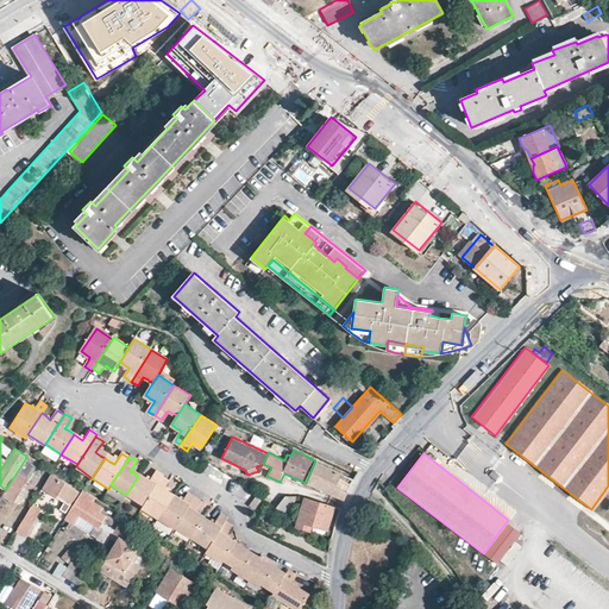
[(36,466),(25,459),(6,489),(6,490),(2,494),(14,501),(26,482),(33,485),(39,477),(32,472),(36,466)]
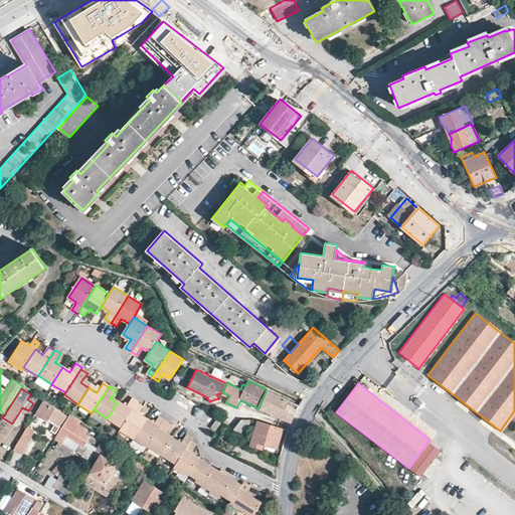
[(267,389),(259,408),(280,418),(291,422),(294,415),(299,405),(291,400),(267,389)]
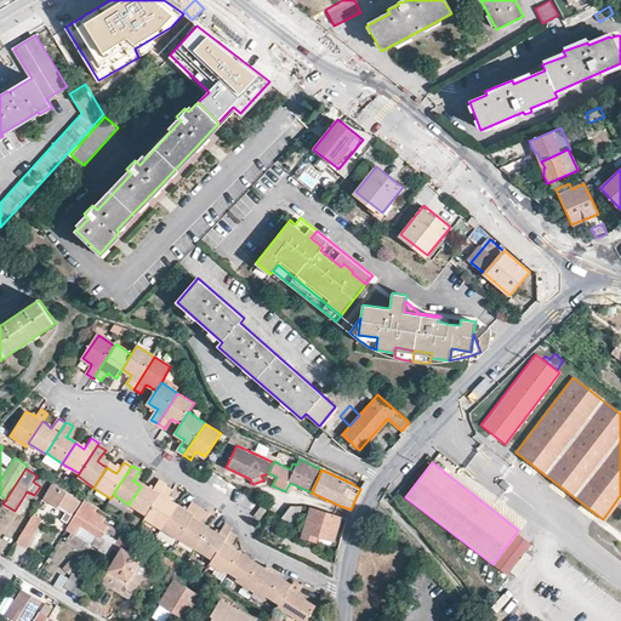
[(506,480),(502,485),(507,489),(510,491),(514,486),(506,480)]
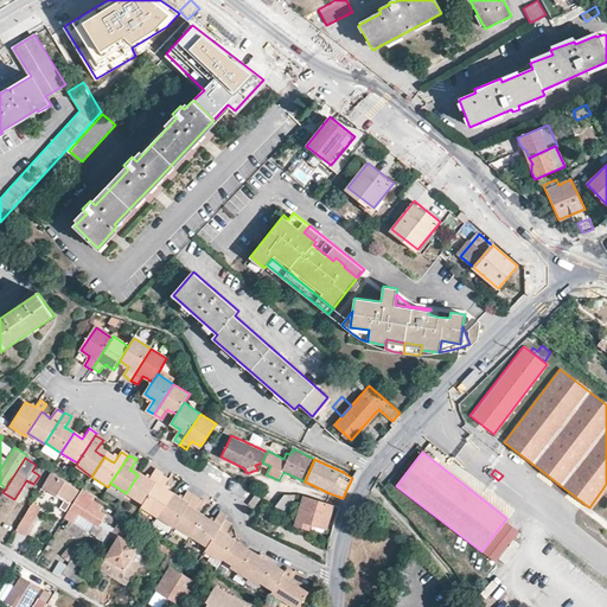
[(142,478),(138,475),(126,493),(142,504),(159,478),(160,475),(153,472),(148,478),(147,481),(142,478)]
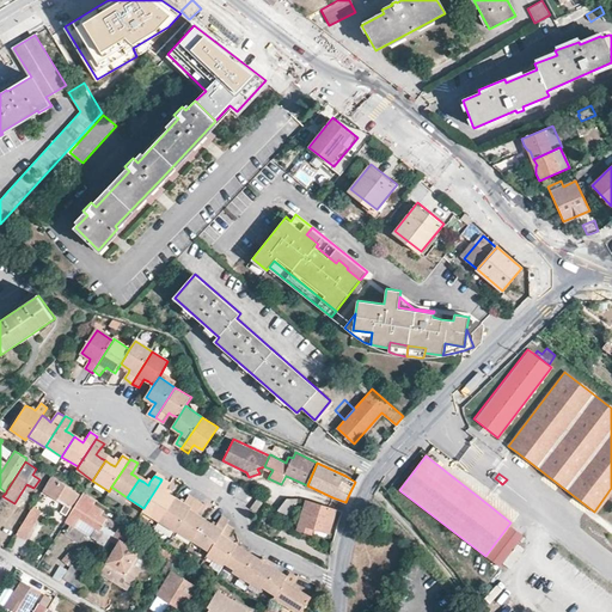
[(79,494),(53,477),(44,490),(66,502),(61,510),(67,514),(72,507),(71,506),(79,494)]
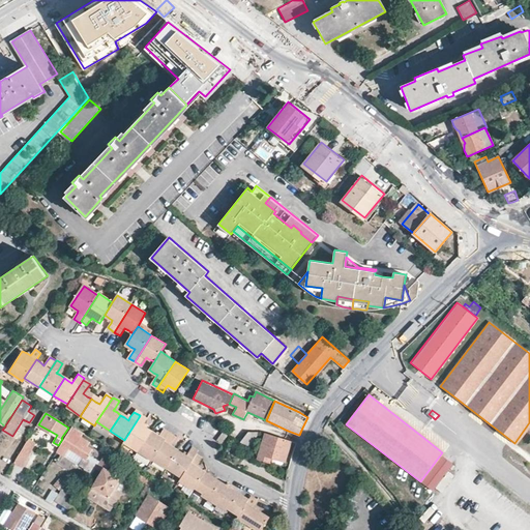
[(139,417),(124,440),(123,442),(137,451),(149,434),(144,431),(141,429),(143,425),(146,421),(139,417)]
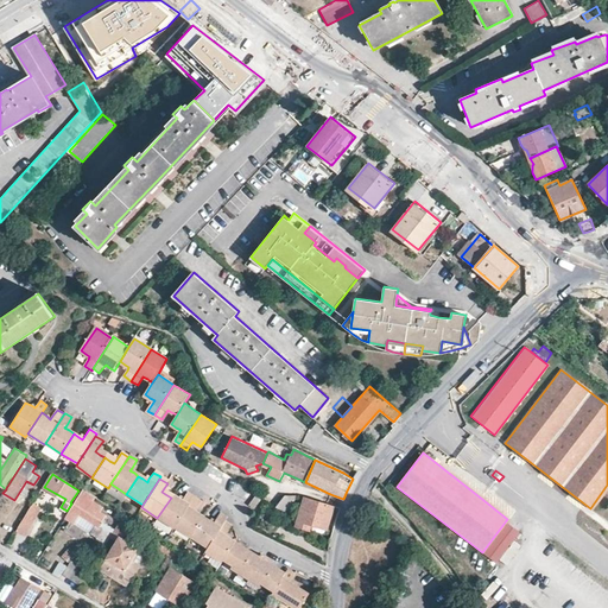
[(94,498),(82,489),(65,517),(74,523),(75,523),(81,513),(96,524),(100,525),(103,520),(106,514),(100,511),(102,507),(93,501),(94,498)]
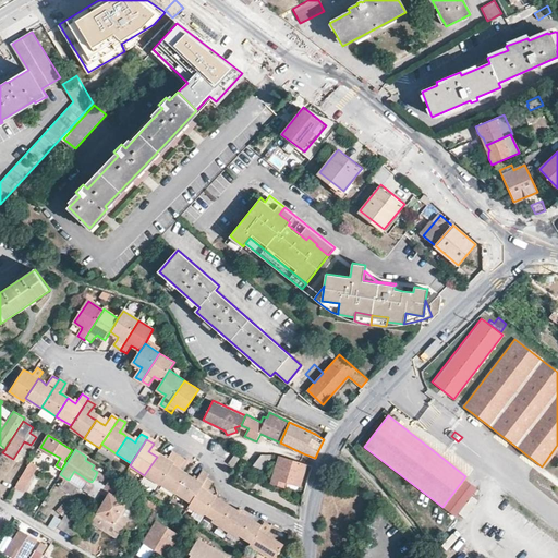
[(267,472),(273,453),(263,453),(262,453),(262,455),(261,455),(253,464),(254,464),(267,472)]
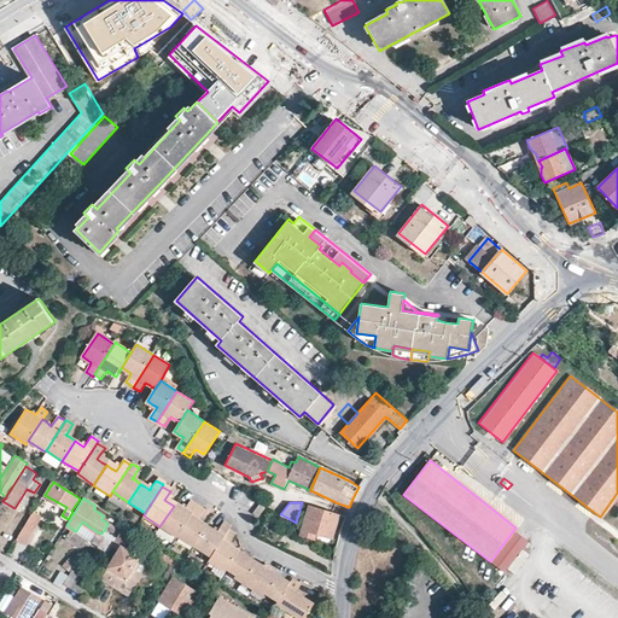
[(174,506),(159,526),(176,537),(178,535),(196,508),(188,503),(184,508),(182,512),(179,509),(174,506)]
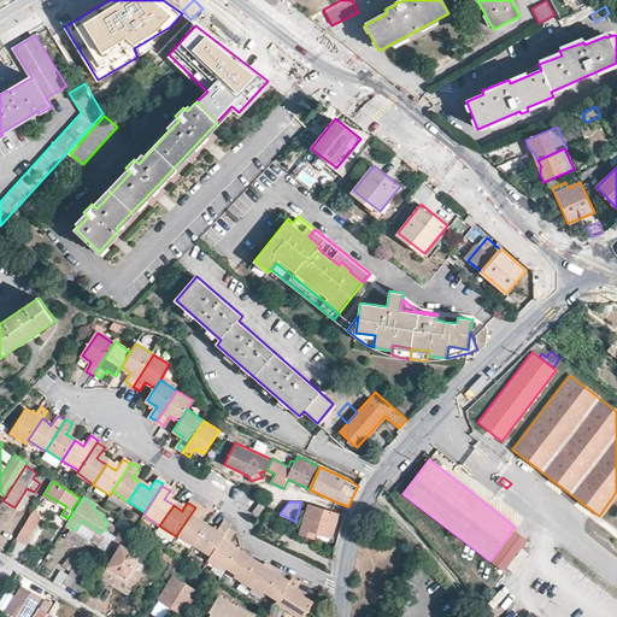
[(333,510),(310,503),(303,523),(299,522),(298,529),(300,530),(300,533),(313,538),(315,532),(331,536),(339,512),(333,510)]
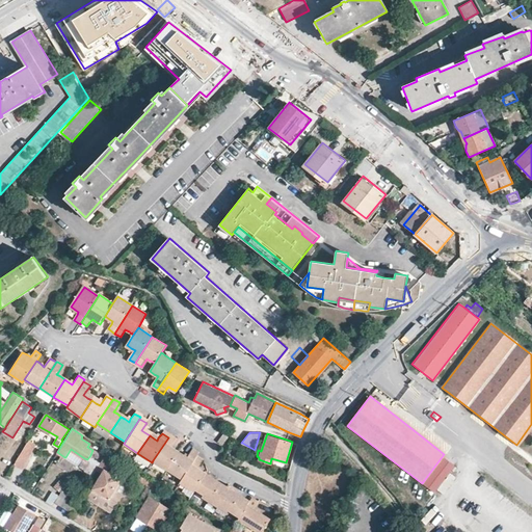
[(223,446),(228,437),(223,434),(218,443),(223,446)]
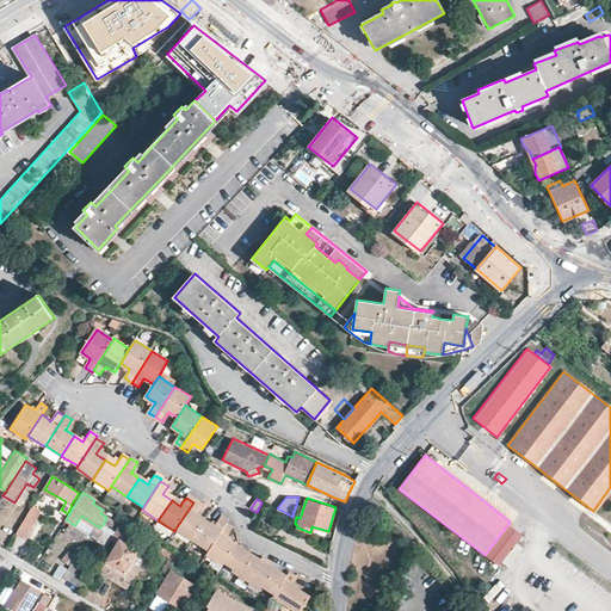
[(176,529),(191,539),(203,523),(197,519),(193,517),(196,514),(201,507),(193,503),(176,529)]
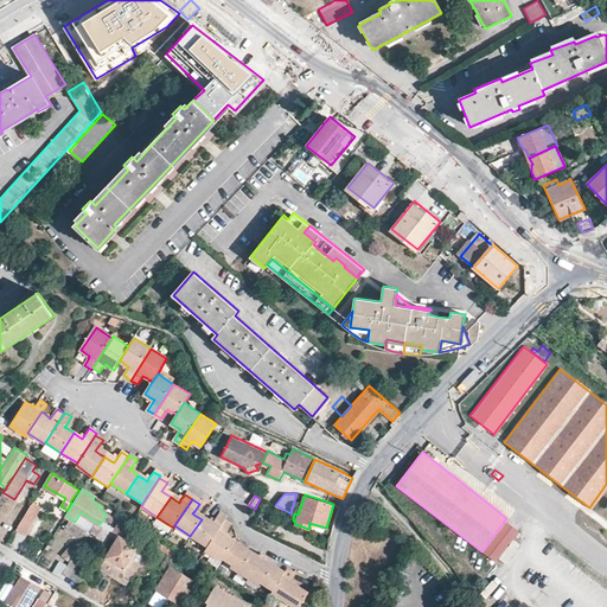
[(42,505),(32,500),(16,528),(24,534),(42,505)]
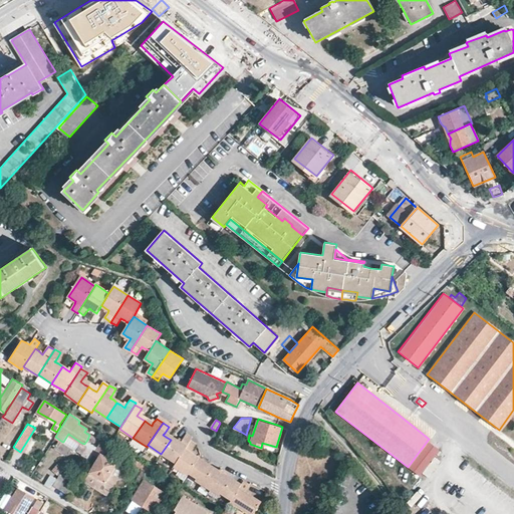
[(81,443),(68,434),(63,442),(77,450),(81,443)]
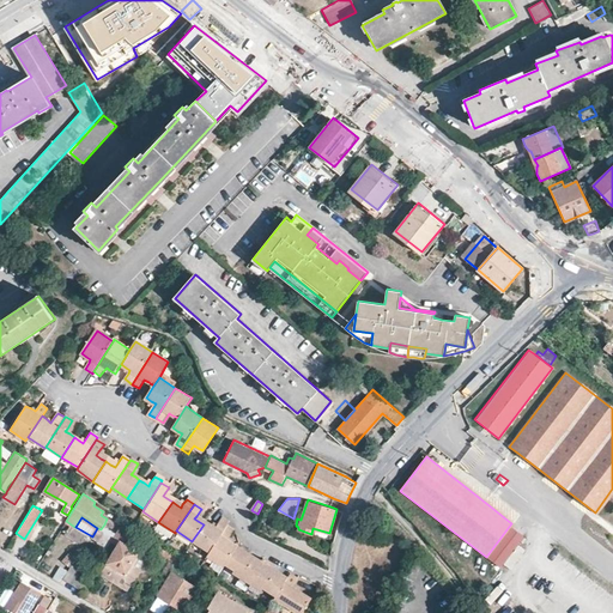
[(140,546),(127,539),(132,530),(131,529),(133,525),(125,519),(116,532),(110,541),(117,545),(103,571),(129,587),(134,580),(135,581),(151,556),(140,548),(140,546)]
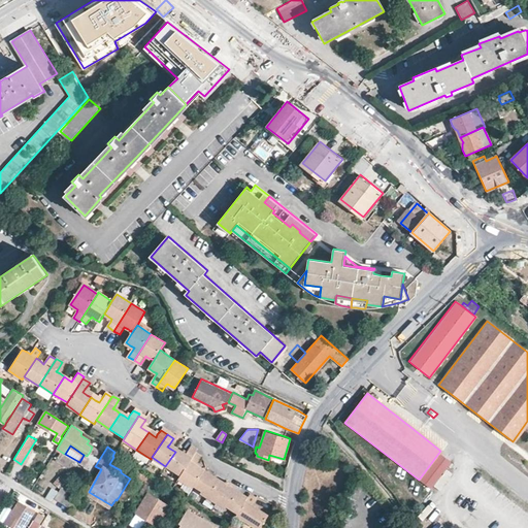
[(165,466),(180,475),(193,455),(195,453),(189,449),(185,455),(184,457),(179,455),(175,452),(165,466)]
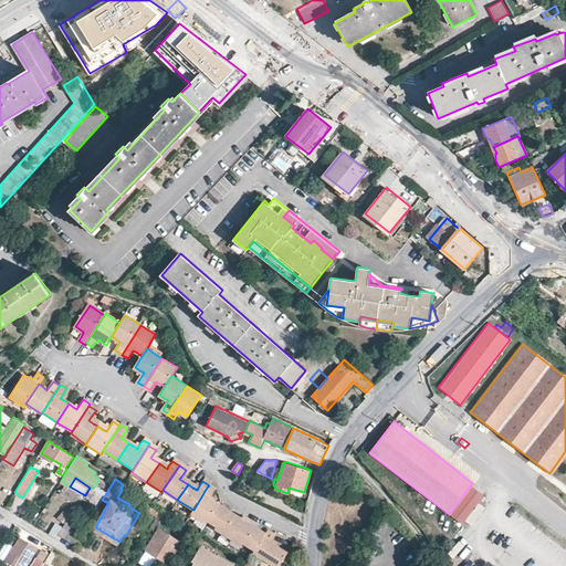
[(107,491),(96,484),(93,489),(90,488),(85,495),(100,504),(102,500),(107,491)]
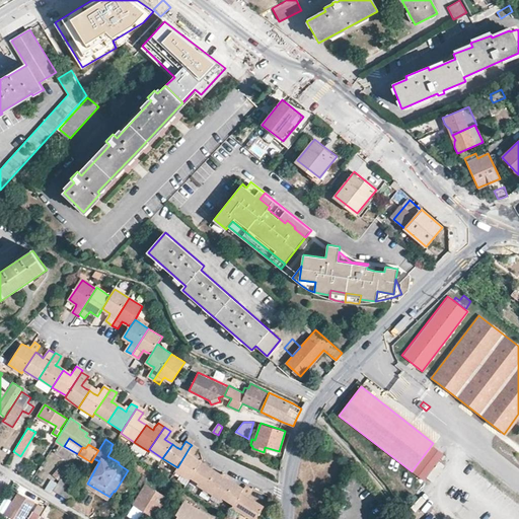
[(190,479),(192,476),(200,464),(195,461),(192,459),(193,457),(197,451),(190,447),(177,467),(175,470),(190,479)]
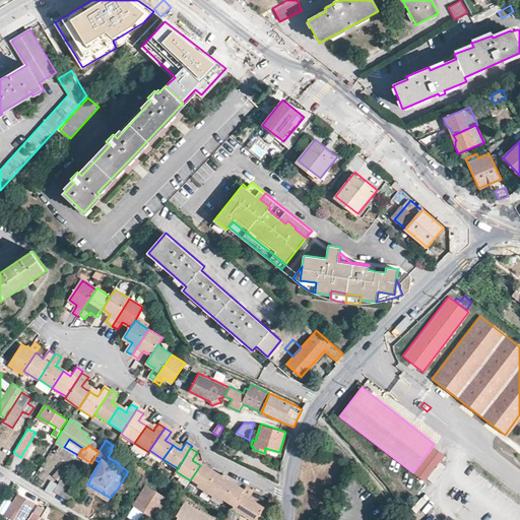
[(137,470),(147,477),(151,470),(130,457),(126,465),(136,471),(137,470)]
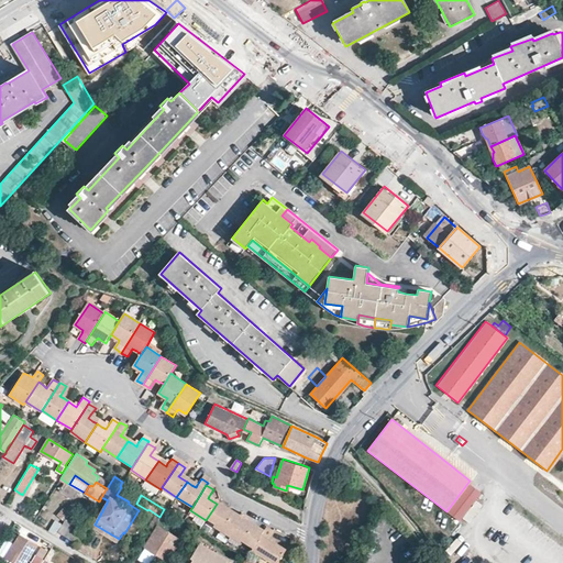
[(242,539),(254,547),(263,531),(246,521),(246,520),(245,519),(245,518),(245,517),(243,516),(241,516),(240,516),(238,517),(232,514),(231,516),(224,511),(225,509),(217,504),(208,517),(212,520),(214,520),(217,522),(218,525),(217,527),(240,541),(242,539)]
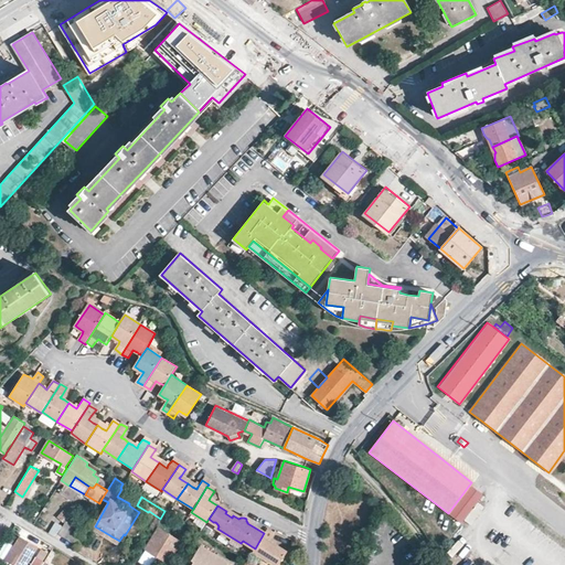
[(73,513),(65,507),(57,516),(65,522),(73,513)]
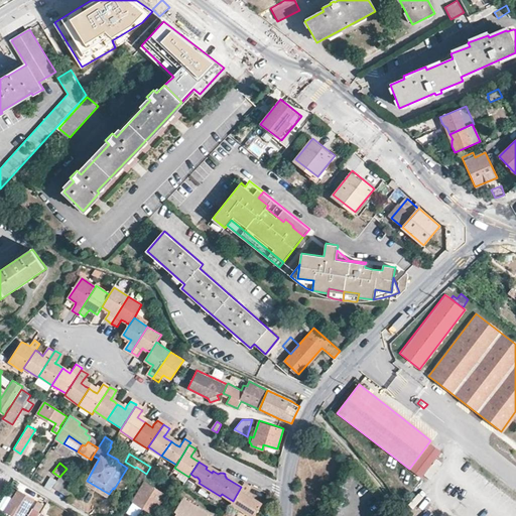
[(150,467),(146,474),(155,479),(159,473),(150,467)]
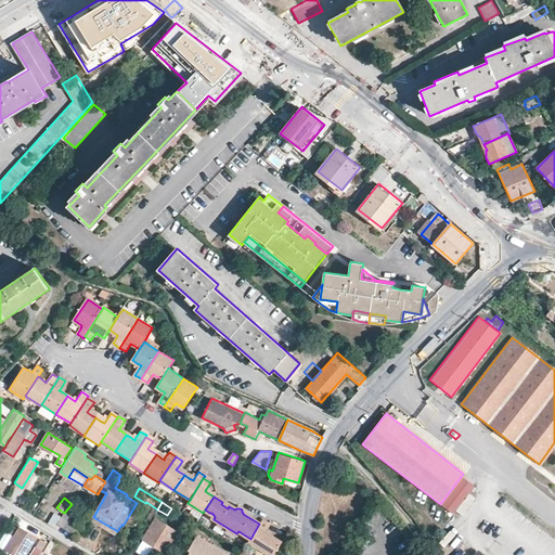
[(173,510),(169,517),(179,523),(183,516),(173,510)]
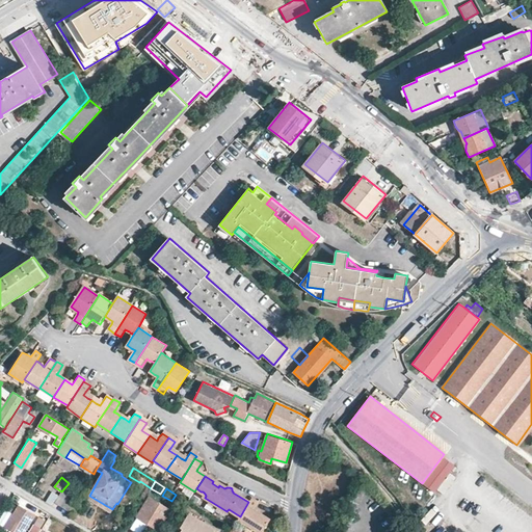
[(59,495),(53,490),(47,501),(51,503),(55,501),(56,501),(59,495)]
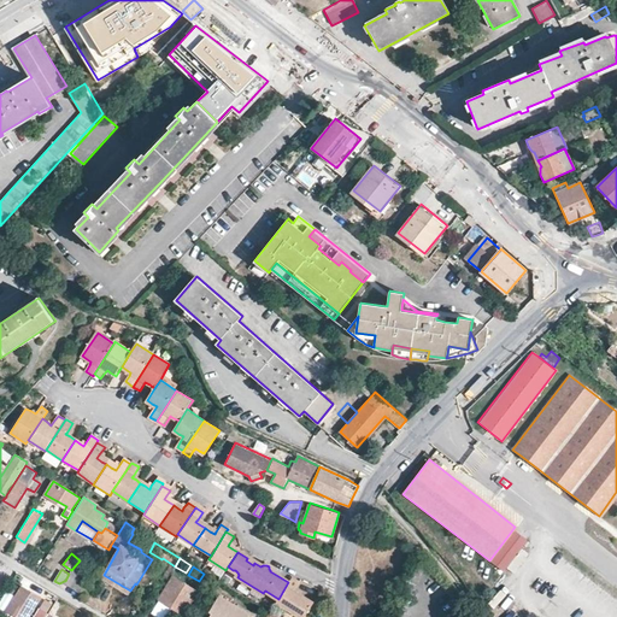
[(80,592),(87,579),(72,569),(65,581),(64,582),(80,592)]
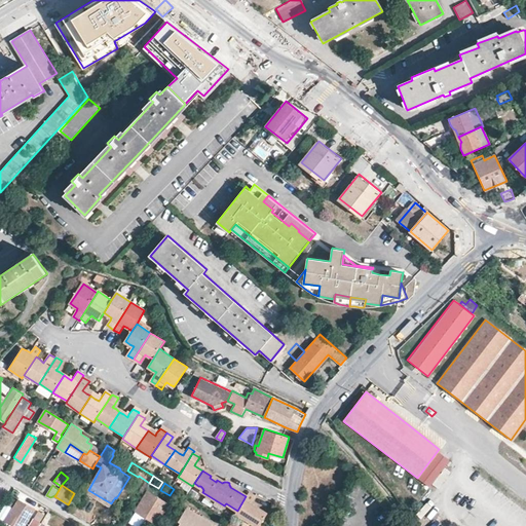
[(157,524),(168,504),(148,492),(137,511),(157,524)]
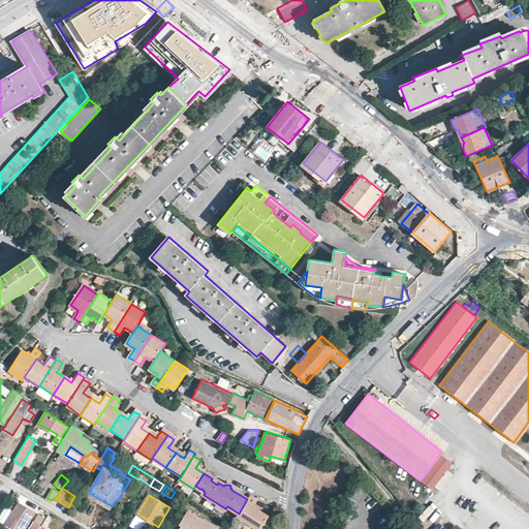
[(247,499),(239,514),(237,516),(257,528),(259,528),(268,517),(256,509),(255,510),(250,507),(253,504),(256,499),(250,495),(247,499)]
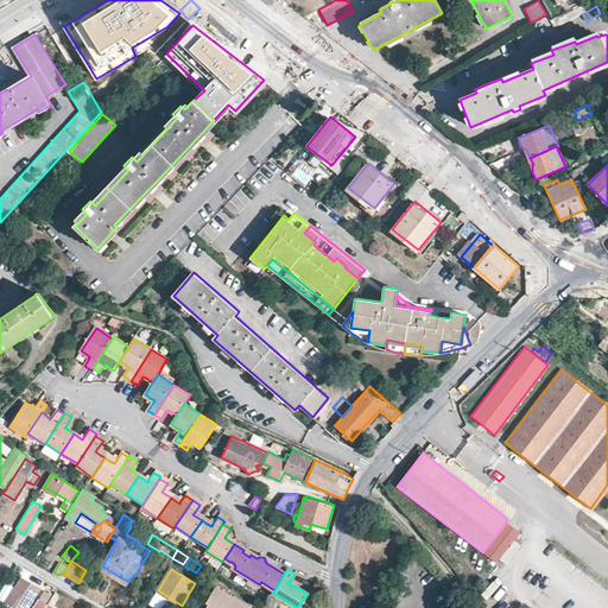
[(27,607),(40,588),(21,577),(6,601),(17,607),(27,607)]
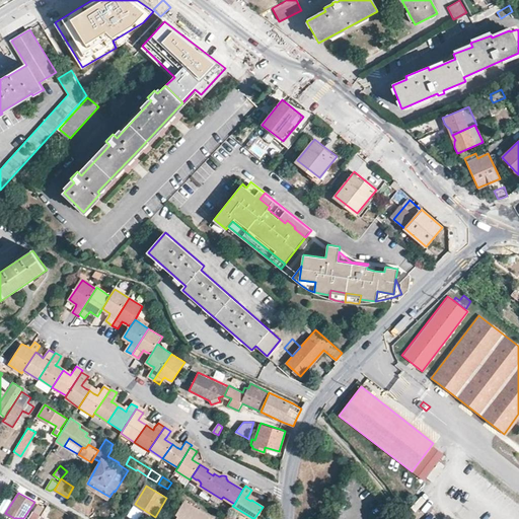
[(209,518),(211,517),(186,501),(177,515),(178,516),(176,518),(209,518)]
